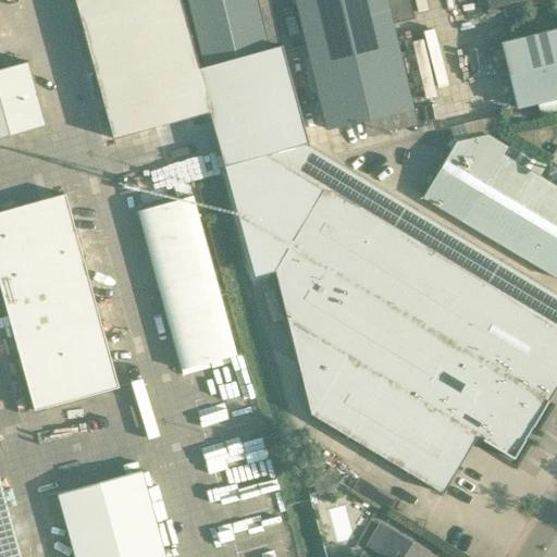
[(74,0),(113,138),(210,112),(178,0),(74,0)]
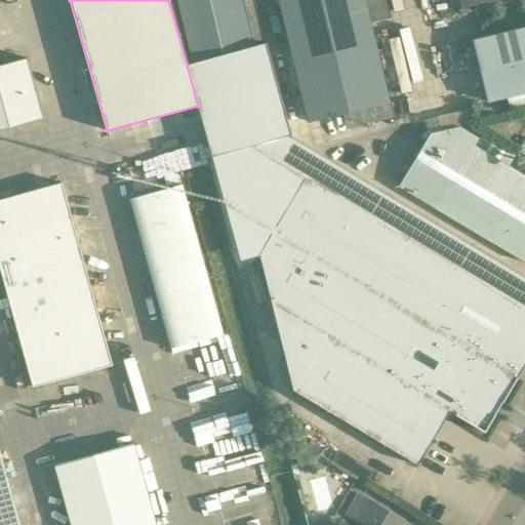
[(253,51),(241,0),(176,0),(193,66),(253,51)]
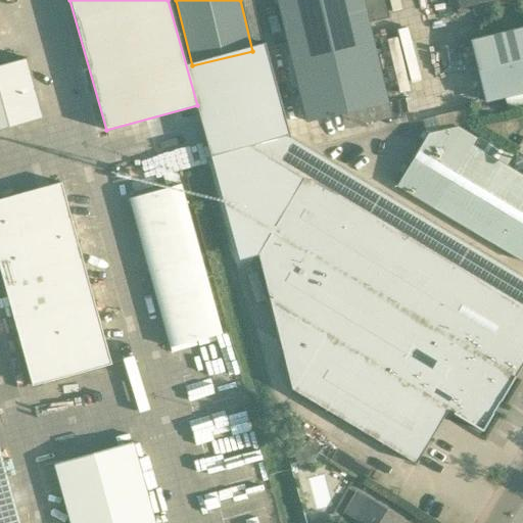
[(369,26),(389,20),(384,0),(277,0),(306,122),(387,101),(369,26)]
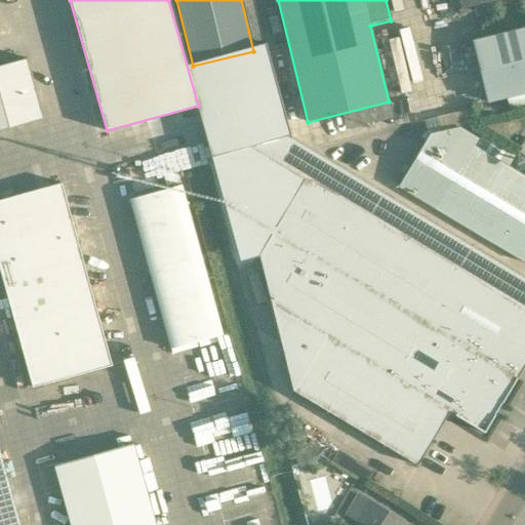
[(442,0),(426,0),(431,14),(445,10),(442,0)]
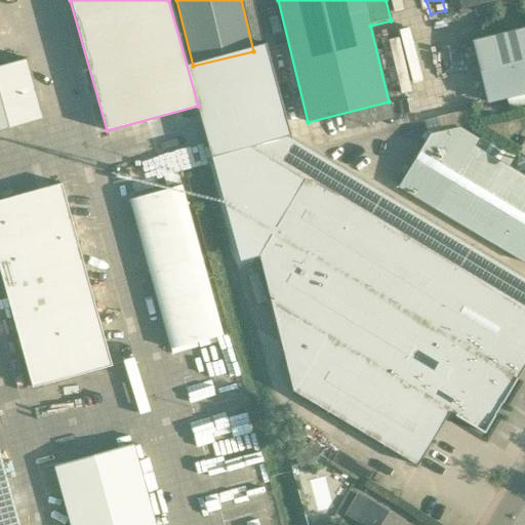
[(495,0),(456,0),(459,8),(495,0)]
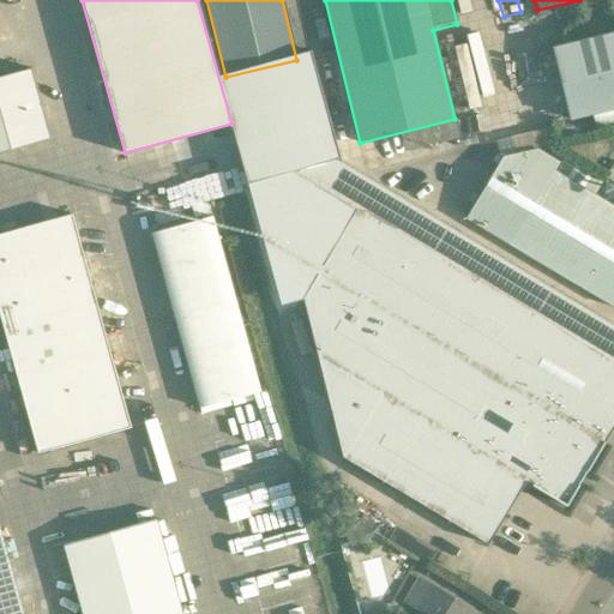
[(613,31),(552,46),(570,120),(613,109),(613,31)]
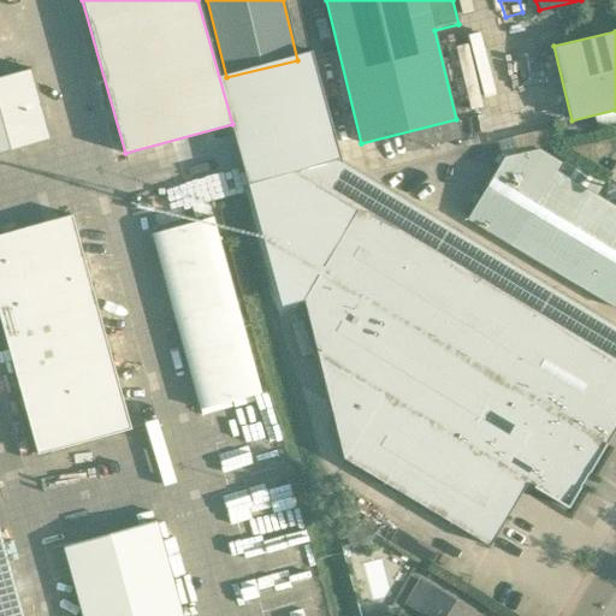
[(0,77),(0,111),(11,150),(51,140),(31,69),(0,77)]
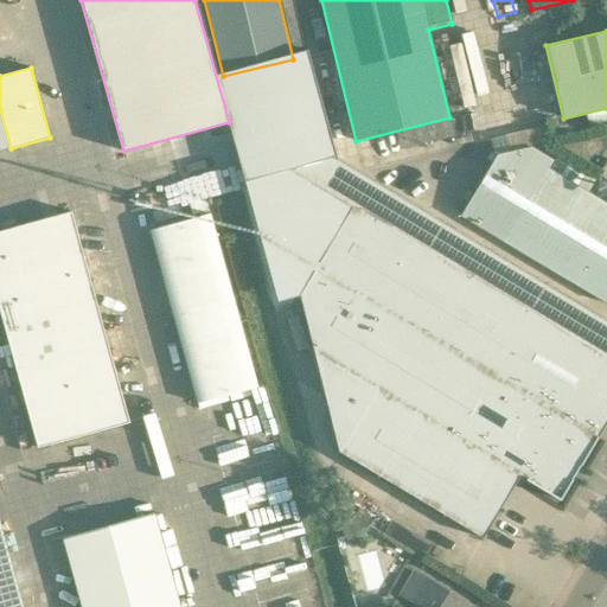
[(494,155),(459,216),(606,304),(606,205),(548,170),(553,161),(530,148),(494,155)]
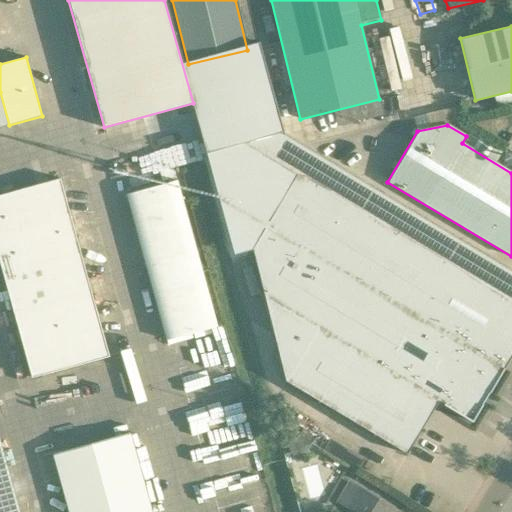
[(471,422),(503,369),(511,353),(511,302),(297,173),(252,248),(264,297),(316,328),(284,381),(406,454),(437,401),(471,422)]
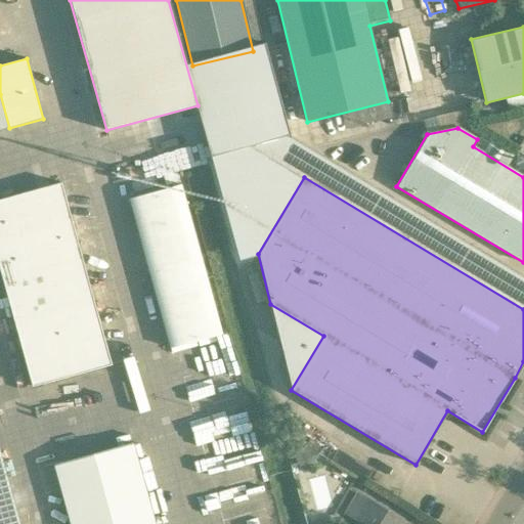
[(111,365),(60,182),(0,199),(0,273),(31,387),(111,365)]
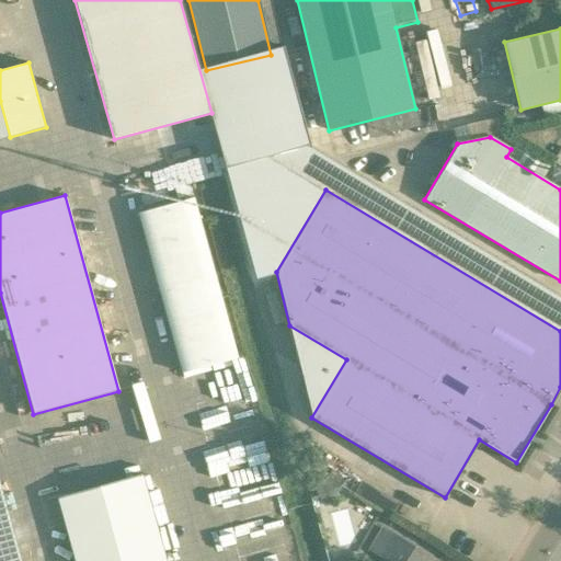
[(237,357),(194,196),(138,212),(182,371),(237,357)]
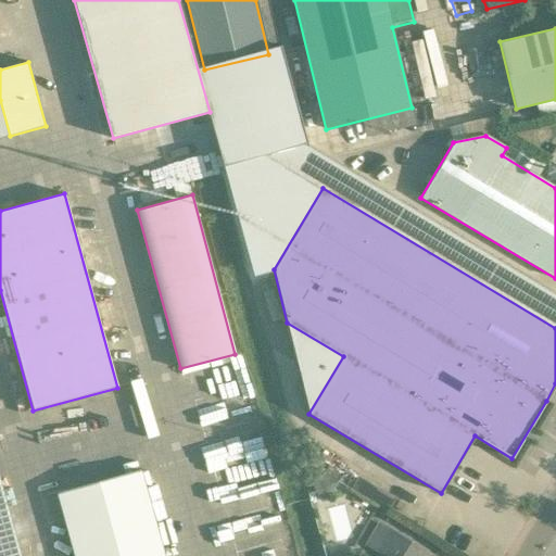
[(164,555),(141,470),(57,493),(74,555),(164,555)]
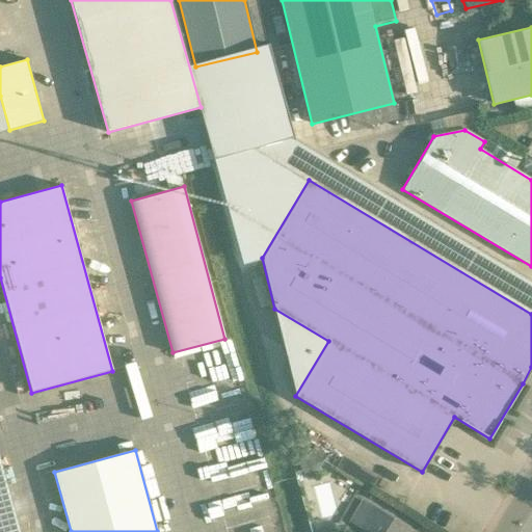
[(317,471),(311,457),(296,464),(303,478),(317,471)]
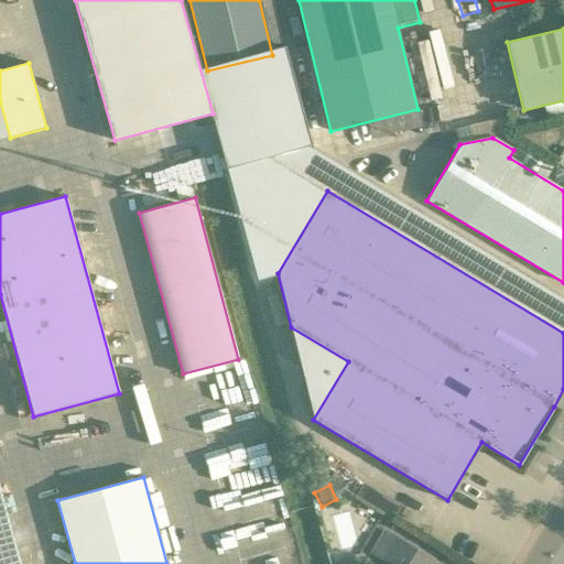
[(0,563),(19,563),(0,496),(0,563)]
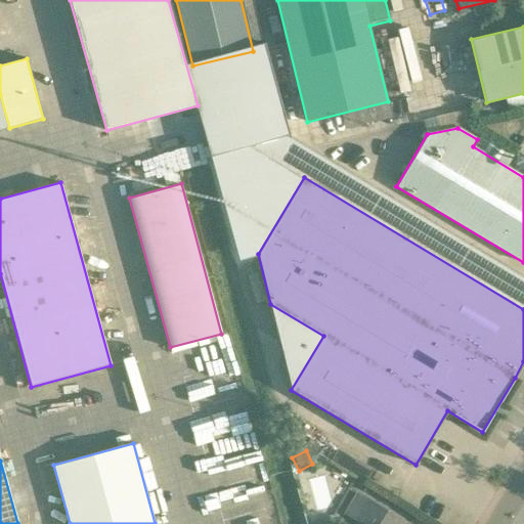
[(407,523),(408,523),(356,491),(343,514),(359,523),(407,523)]
